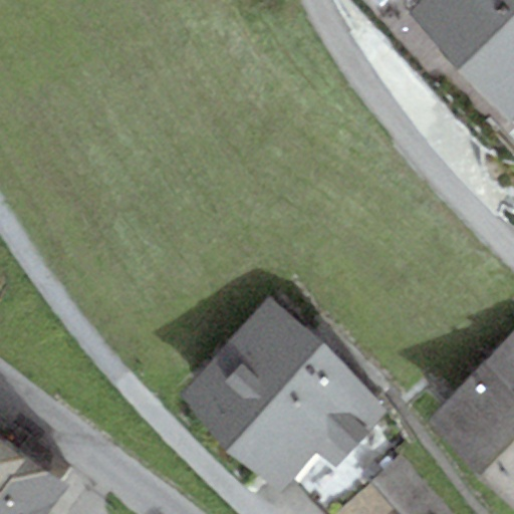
[(367,0),(380,16),(400,0),(367,0)]
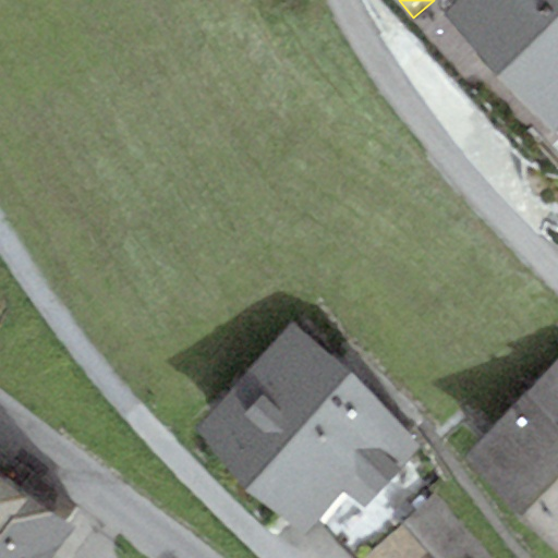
[(557,0),(453,0),(441,12),(552,132),(557,125),(557,0)]
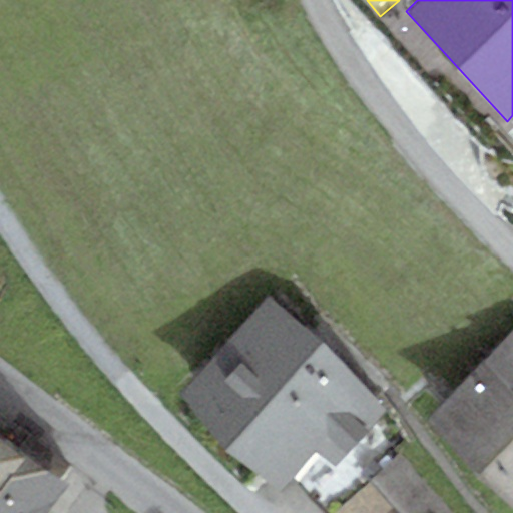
[(272,296),(178,395),(279,489),(315,451),(336,471),(393,410),(372,390),(272,296)]
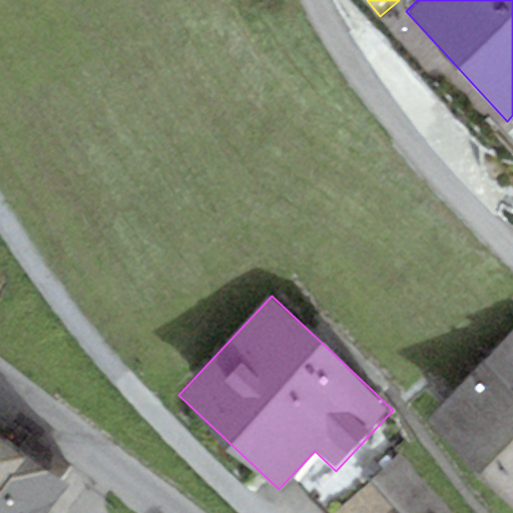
[(512,331),(427,421),(512,503),(512,331)]
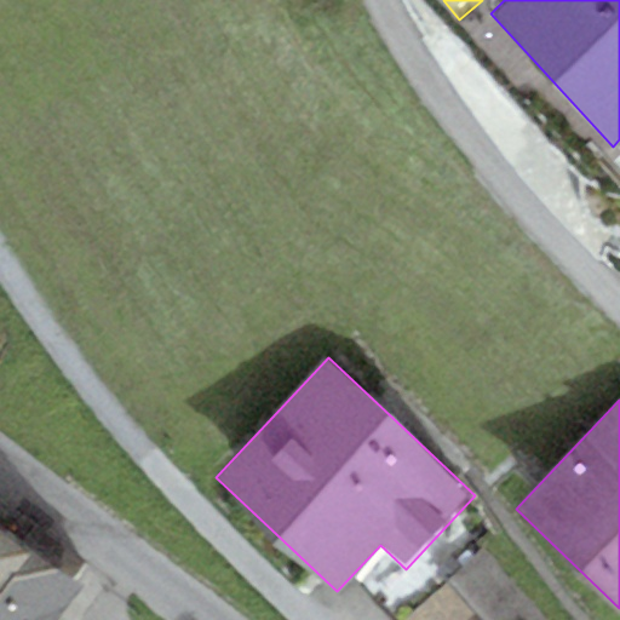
[(0,523),(0,619),(56,619),(82,586),(0,523)]
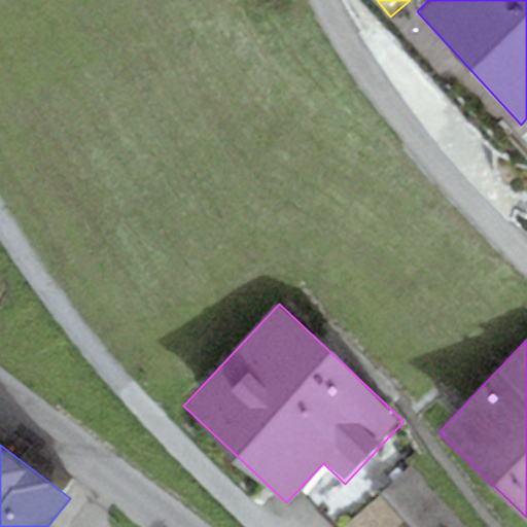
[(461,526),(411,469),(345,526),(461,526)]
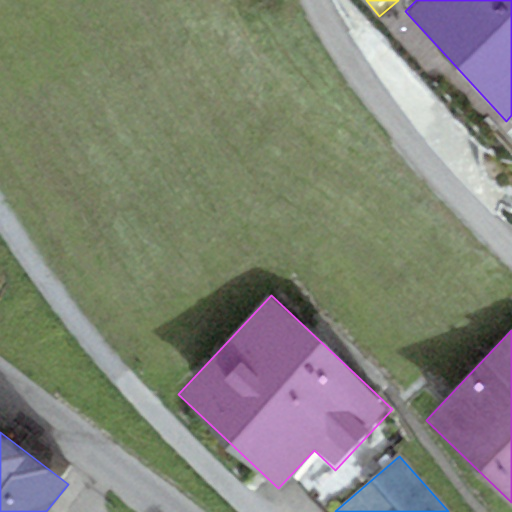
All buildings are outlined.
